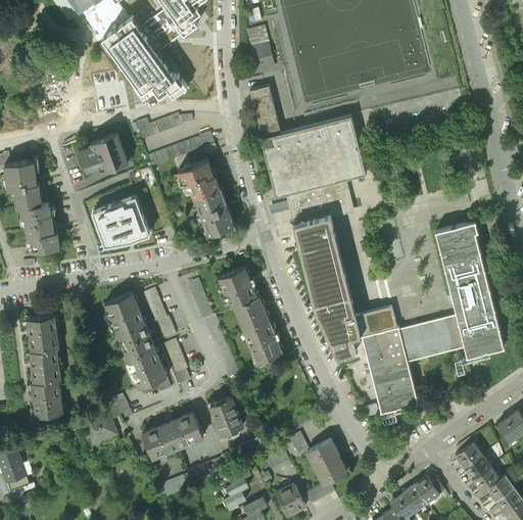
[(70,0),(80,12),(81,11),(87,18),(86,19),(97,36),(94,37),(98,43),(103,39),(102,39),(130,19),(119,3),(123,0),(70,0)]
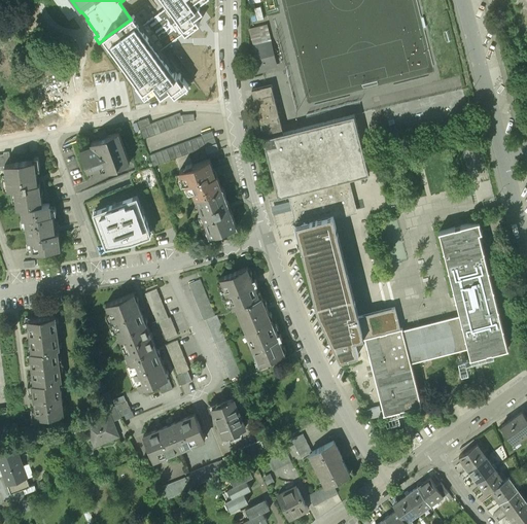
[(163,0),(169,8),(141,29),(133,18),(131,20),(103,39),(104,39),(137,85),(136,88),(145,100),(156,92),(161,98),(170,92),(175,99),(188,89),(179,76),(177,77),(160,54),(184,35),(185,36),(200,26),(195,19),(203,12),(199,6),(206,0),(163,0)]
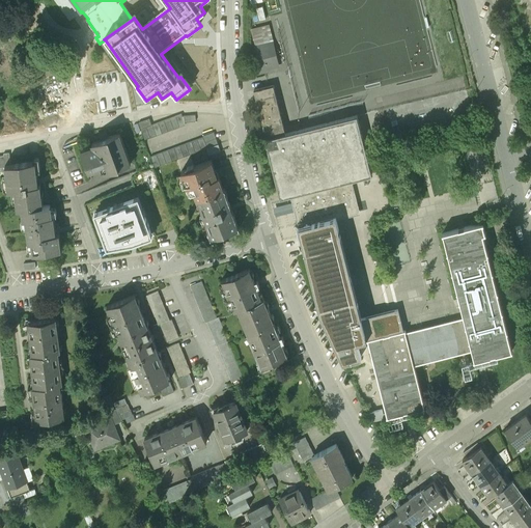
[(270,48),(255,51),(260,74),(275,70),(270,48)]
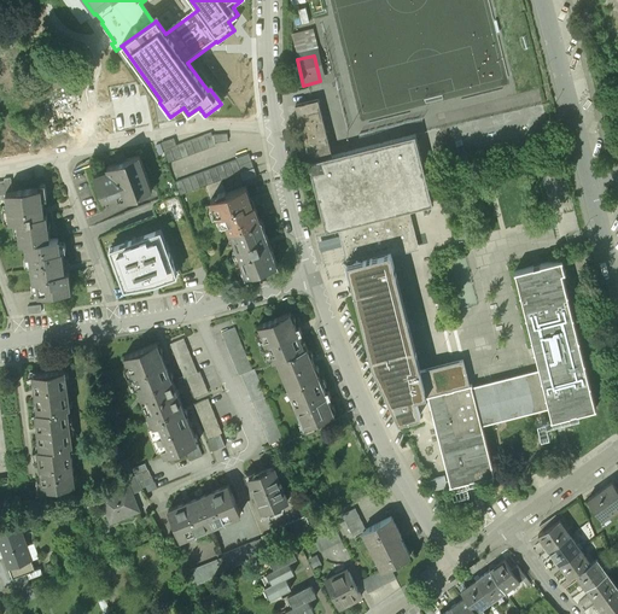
[(318,103),(296,107),(308,156),(310,164),(332,158),(318,103)]
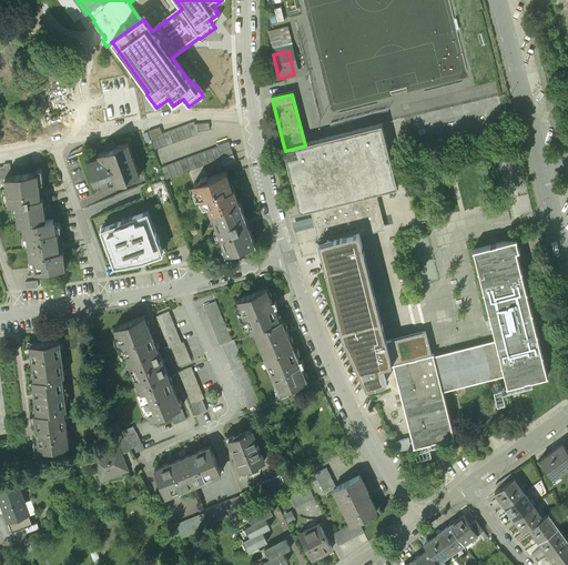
[(160,130),(149,134),(154,152),(199,137),(198,133),(210,132),(209,125),(195,127),(194,124),(162,137),(160,130)]
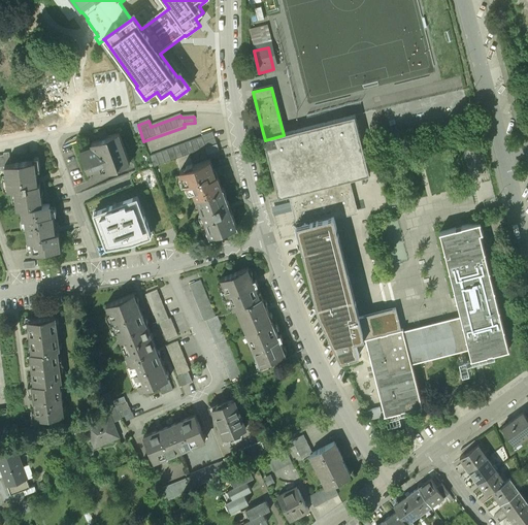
[(265,140),(263,140),(278,199),(279,199),(289,197),(296,227),(334,218),(357,211),(350,182),(368,176),(369,176),(366,164),(355,118),(354,118),(284,135),(265,140)]
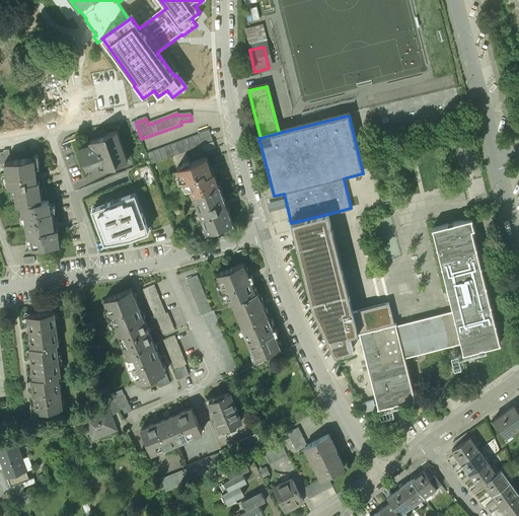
[(117,133),(105,137),(102,131),(97,134),(99,139),(90,142),(91,145),(79,150),(86,169),(98,165),(100,169),(106,167),(107,169),(128,162),(117,133)]
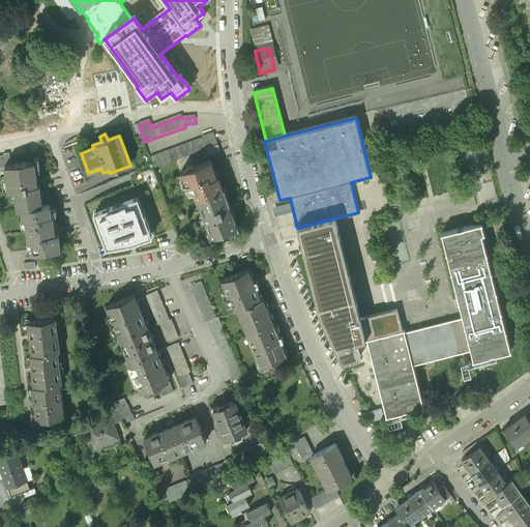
[(203,140),(150,158),(154,170),(177,162),(189,156),(206,150),(217,146),(213,135),(203,139),(203,140)]
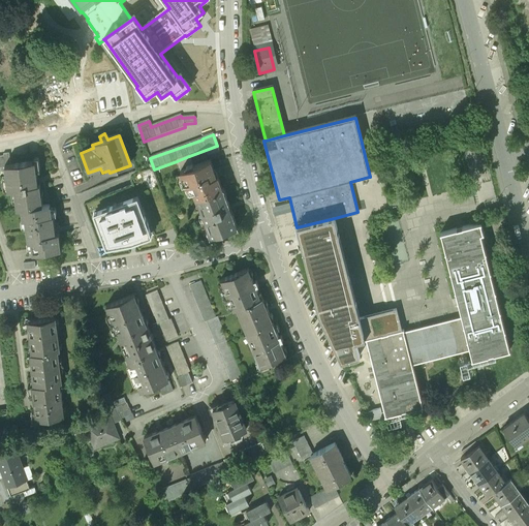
[(217,146),(206,150),(208,156),(219,152),(217,146)]
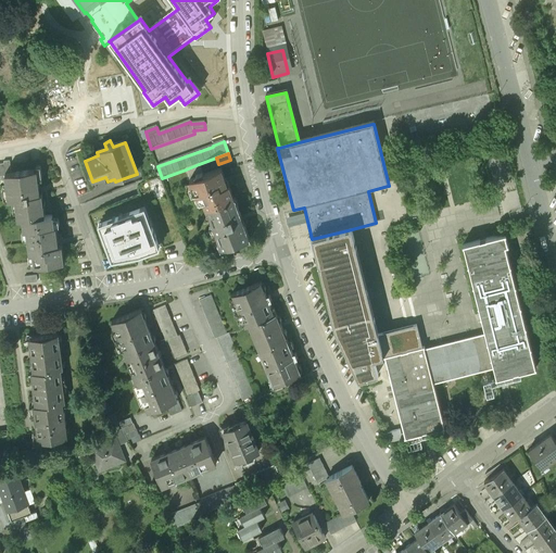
[(199,164),(186,170),(190,181),(197,179),(196,177),(202,175),(199,164)]
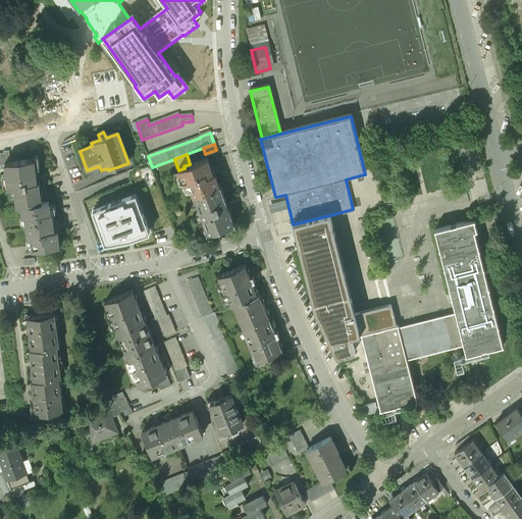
[(35,161),(5,165),(8,190),(15,189),(17,200),(16,200),(17,208),(21,207),(42,204),(40,184),(38,184),(35,161)]
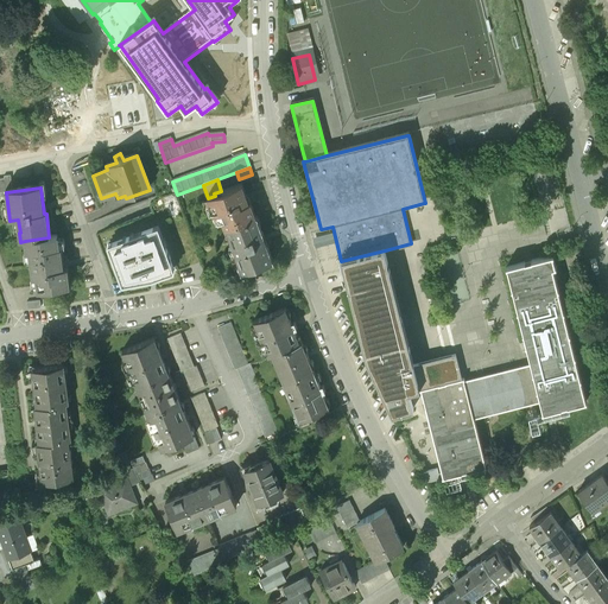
[(242,188),(223,195),(221,191),(214,194),(215,196),(208,198),(210,204),(206,205),(210,217),(214,216),(217,226),(223,223),(226,229),(257,218),(255,217),(251,204),(253,204),(251,197),(247,198),(242,188)]
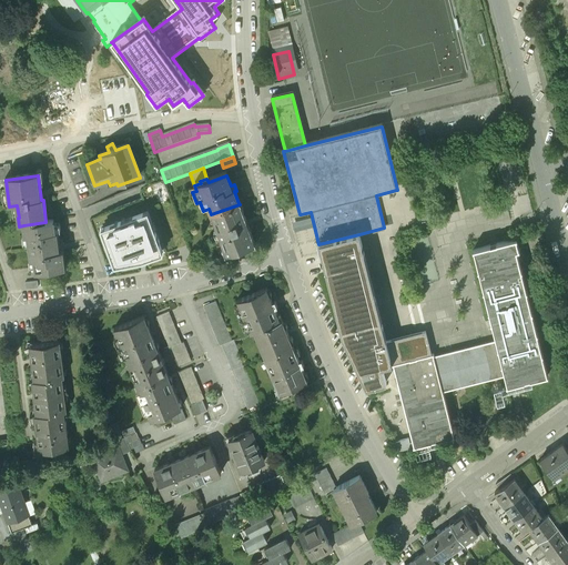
[(240,204),(211,214),(226,256),(255,246),(240,203),(239,203),(240,204)]
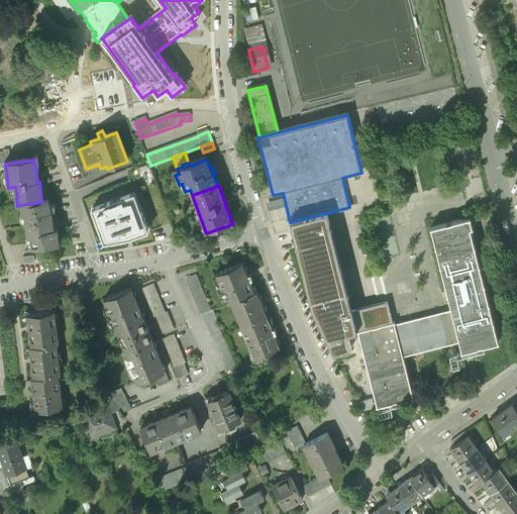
[(134,194),(91,210),(104,244),(129,240),(148,232),(134,194)]
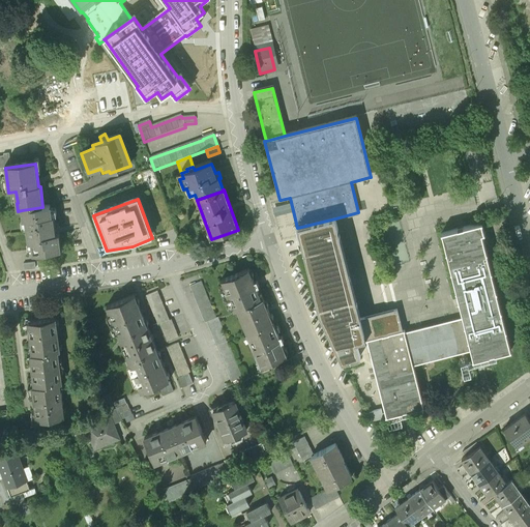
[(42,207),(22,210),(23,222),(26,221),(29,243),(32,243),(33,255),(61,252),(59,235),(56,235),(54,217),(52,217),(51,206),(42,207)]
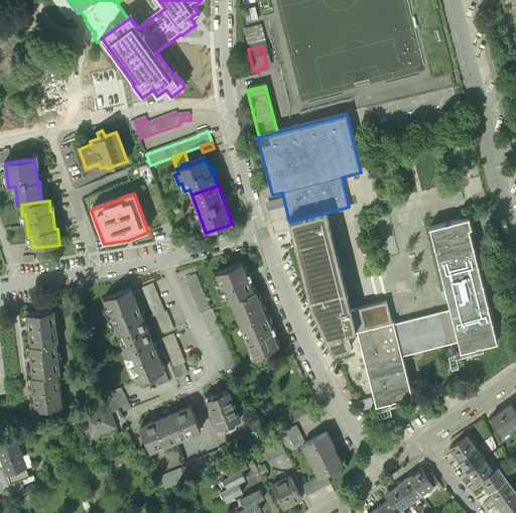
[(289,222),(292,232),(329,223),(327,213),(289,222)]
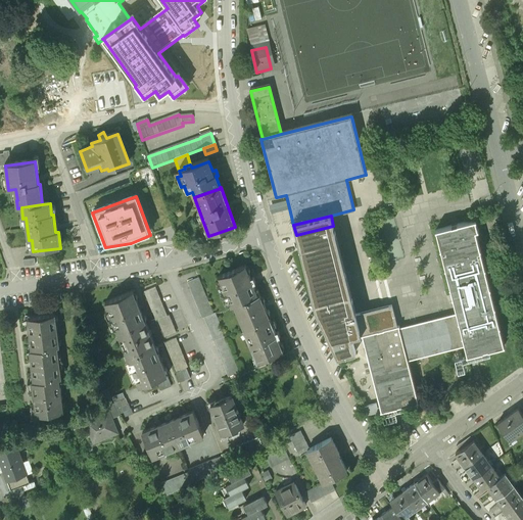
[(457,314),(399,328),(399,327),(397,327),(383,331),(378,332),(362,336),(381,412),(380,413),(381,414),(419,404),(419,403),(418,403),(408,362),(465,347),(467,356),(467,357),(483,352),(483,351),(485,351),(488,350),(488,351),(505,347),(505,346),(504,346),(475,232),(478,232),(478,231),(477,231),(475,223),(476,222),(476,221),(435,231),(435,232),(436,232),(453,297),(452,298),(453,299),(457,314)]
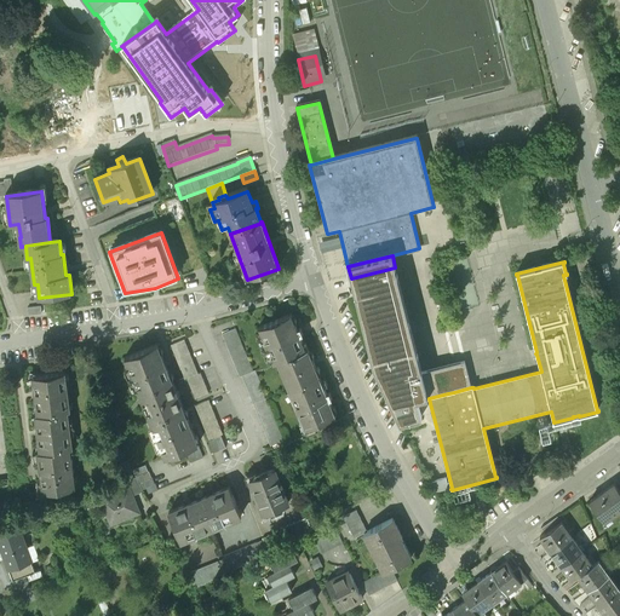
[(395,268),(351,278),(373,368),(400,425),(422,419),(418,402),(429,398),(422,373),(395,268)]
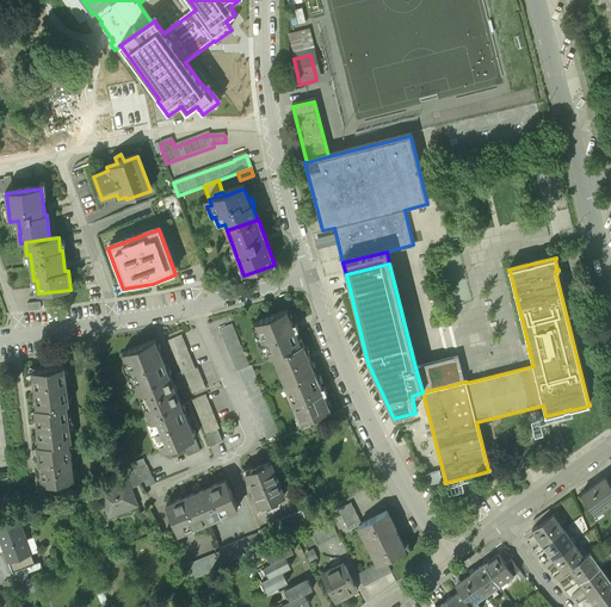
[(288,311),(254,324),(270,360),(273,359),(302,347),(302,346),(296,333),(298,332),(296,326),(294,326),(288,311)]
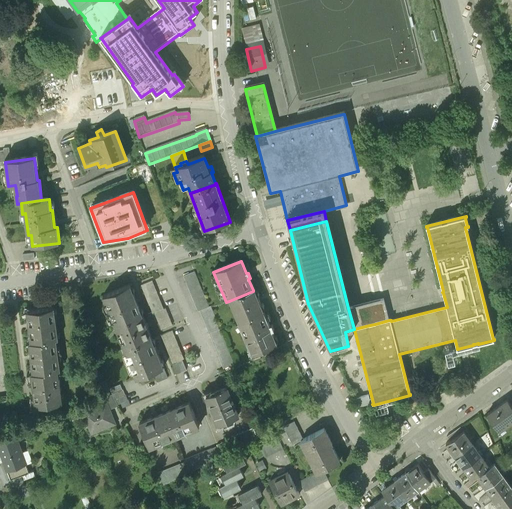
[(209,309),(195,274),(183,278),(198,313),(200,312),(209,309)]
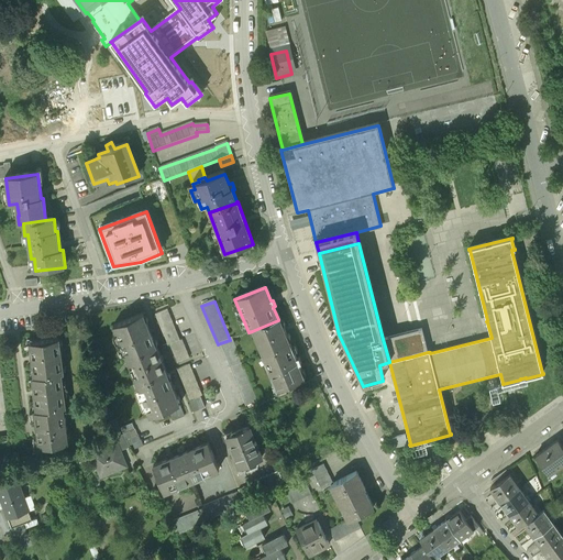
[(167,311),(155,316),(168,347),(170,347),(180,342),(167,311)]
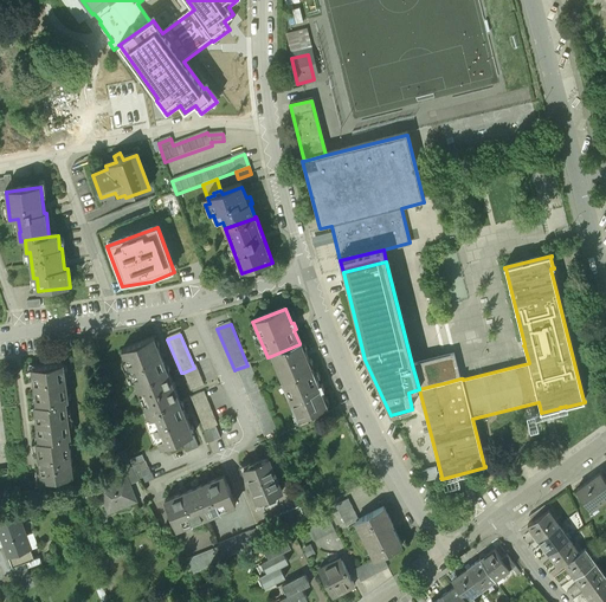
[(154,338),(122,351),(136,388),(141,386),(168,374),(154,338)]
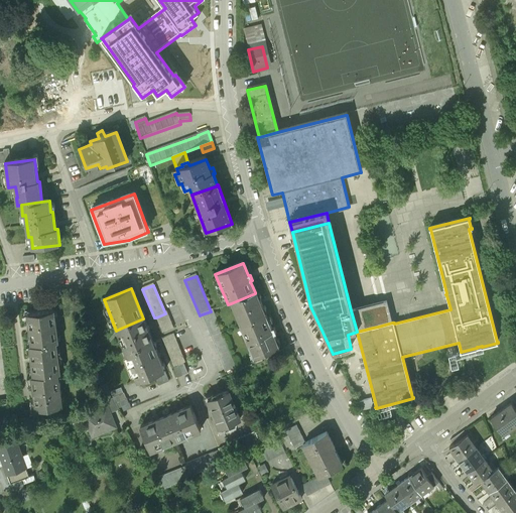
[(255,293),(231,303),(240,327),(243,325),(266,315),(257,292),(255,292),(255,293)]
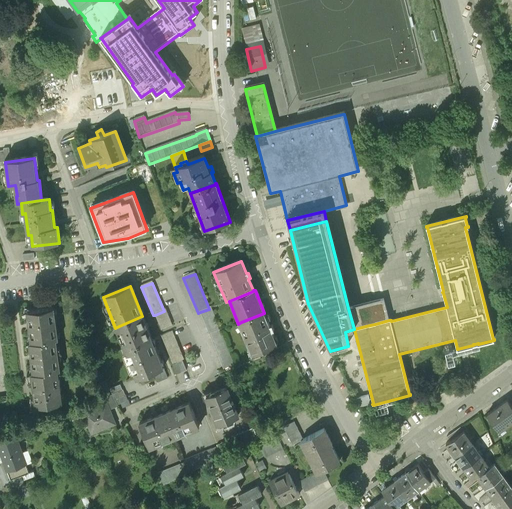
[(348,308),(354,329),(370,325),(375,324),(389,320),(384,299),(348,308)]
